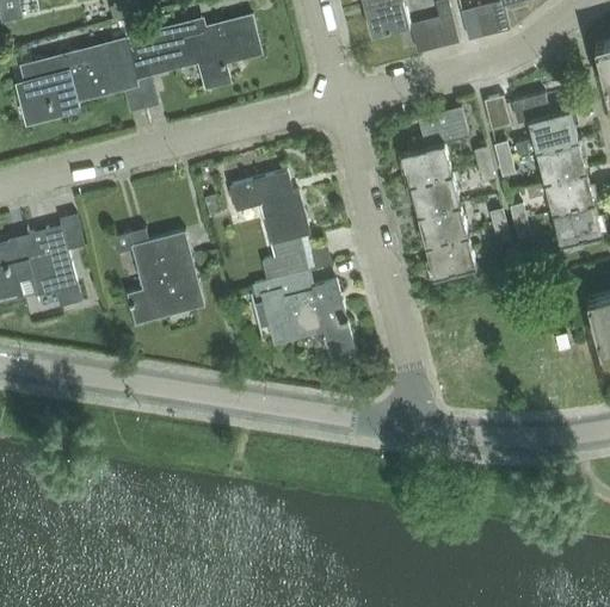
[(0,23),(20,19),(16,0),(0,0),(0,23)]
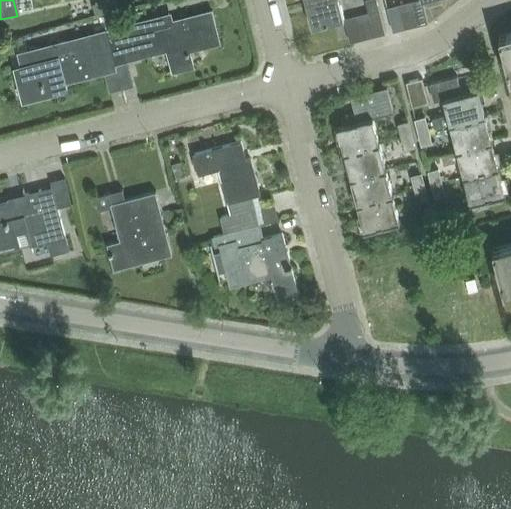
[(131,0),(119,0),(122,10),(134,7),(131,0)]
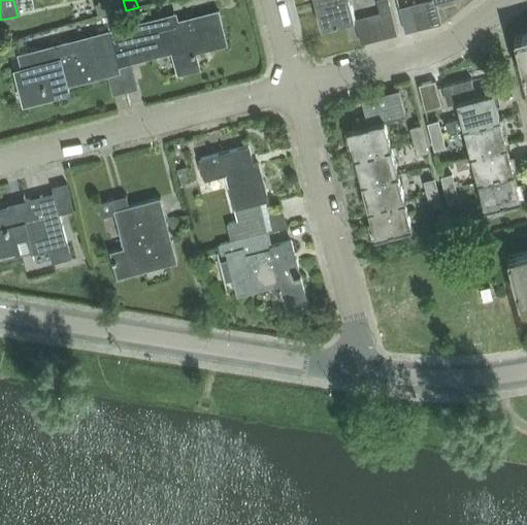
[(321,30),(354,21),(349,0),(335,0),(315,5),(321,30)]
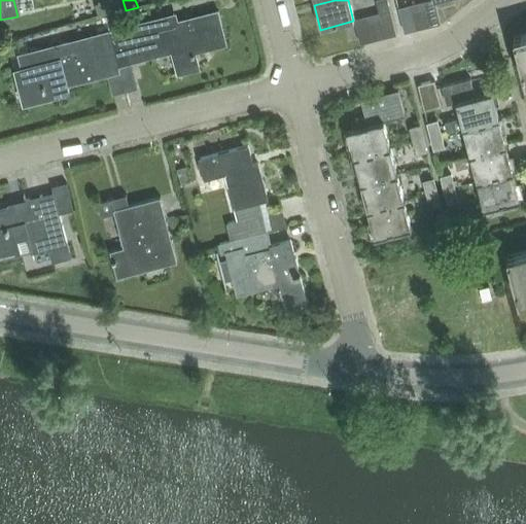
[(384,0),(375,2),(378,14),(388,12),(385,0),(384,0)]
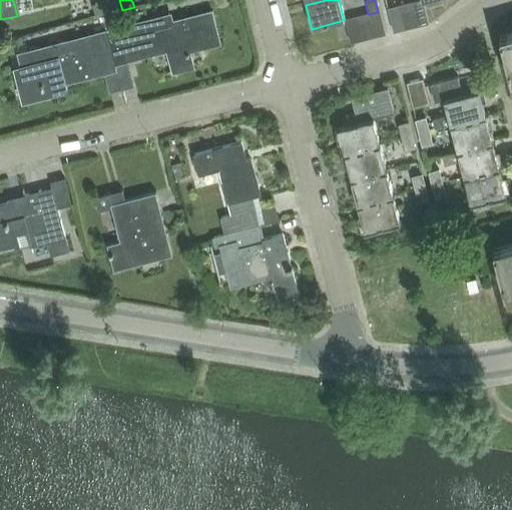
[(416,27),(427,24),(428,24),(422,1),(410,4),(416,27)]
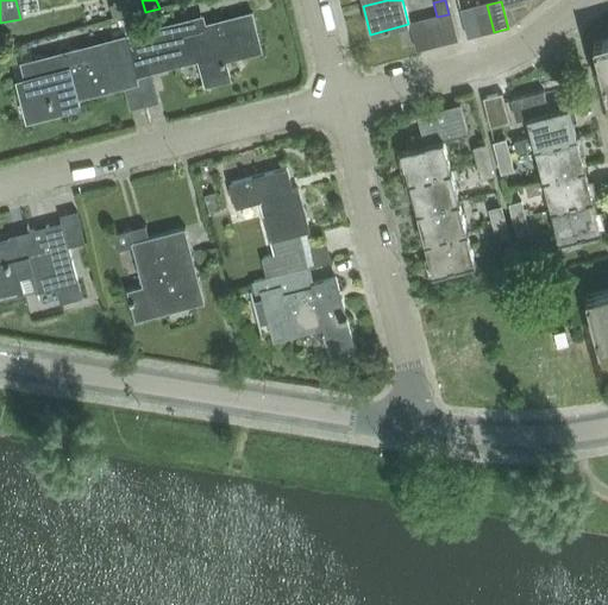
[(126,4),(113,7),(116,20),(130,17),(126,4)]
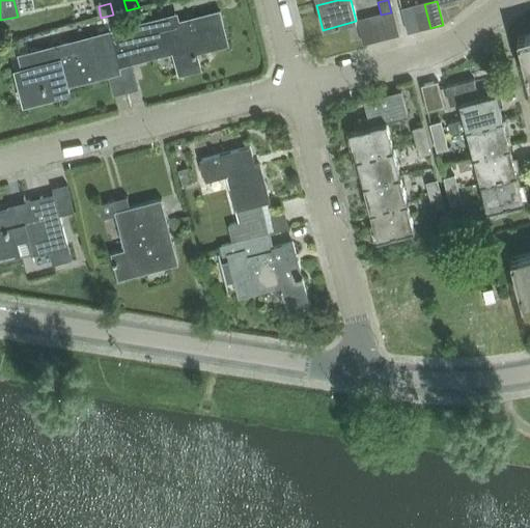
[(430,28),(424,4),(412,7),(419,31),(430,28)]
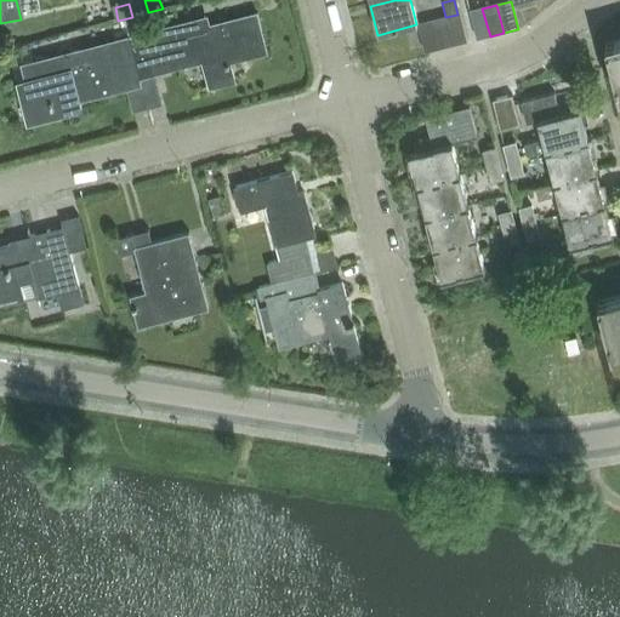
[(489,36),(482,9),(467,12),(476,40),(489,36)]
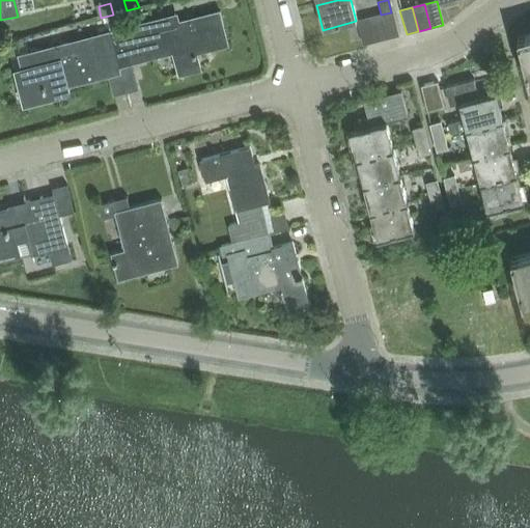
[(380,15),(386,39),(397,37),(391,12),(381,15),(380,15)]
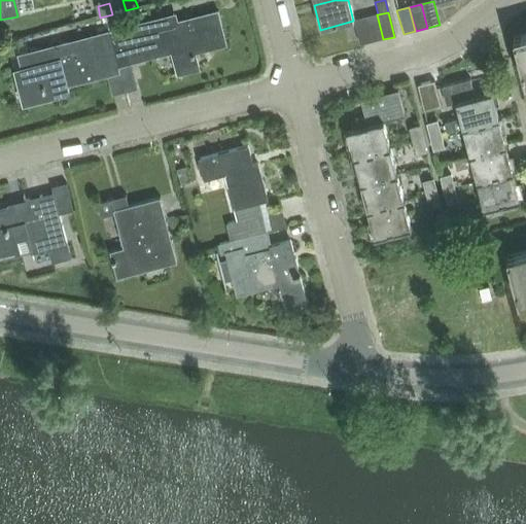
[(118,65),(130,62),(131,64),(133,64),(173,54),(178,74),(176,74),(176,75),(198,70),(194,56),(225,47),(223,42),(217,15),(219,15),(218,13),(167,27),(165,20),(121,31),(117,15),(104,19),(108,34),(108,35),(116,66),(118,65)]
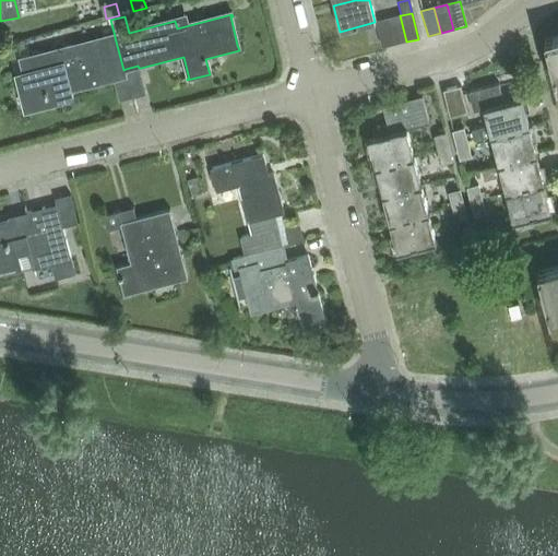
[(389,19),(395,45),(406,42),(400,15),(389,19)]
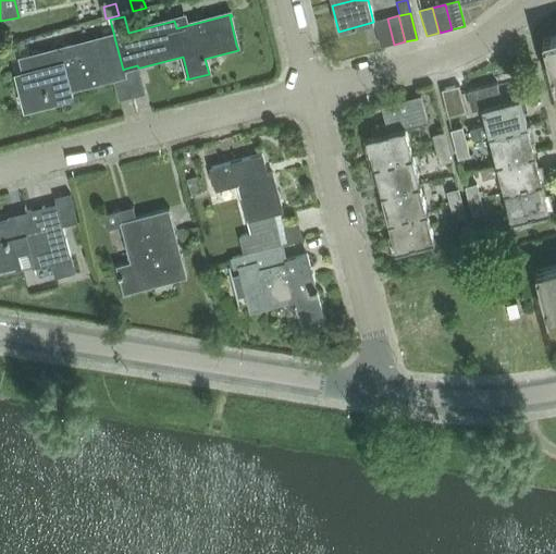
[(373,22),(381,48),(393,45),(386,19),(373,22)]
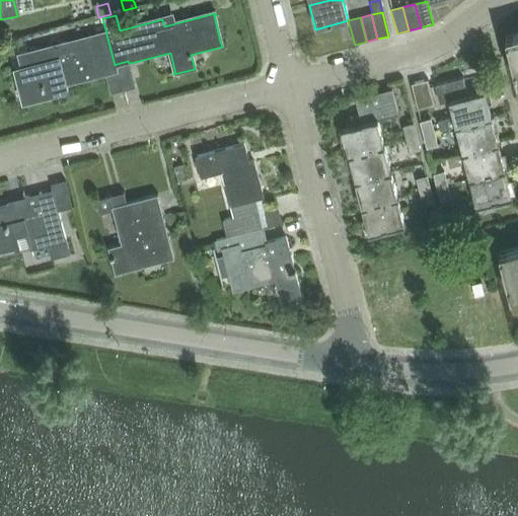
[(67,86),(105,77),(119,73),(117,64),(115,65),(106,34),(19,57),(22,70),(15,72),(24,106),(69,94),(67,86)]
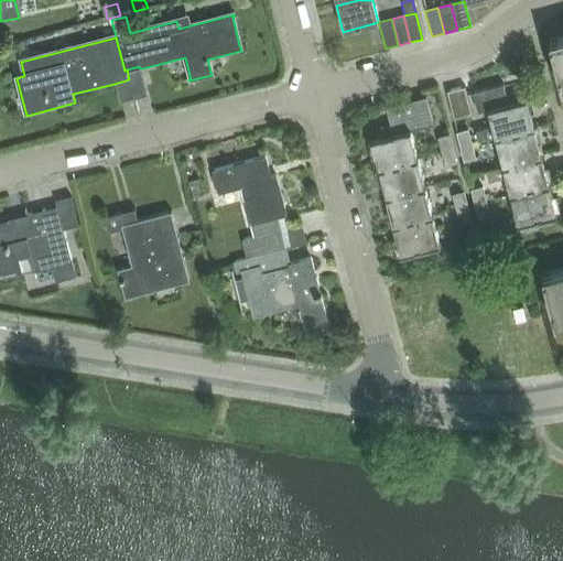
[(562,40),(551,43),(550,42),(549,42),(562,90),(562,89),(562,40)]
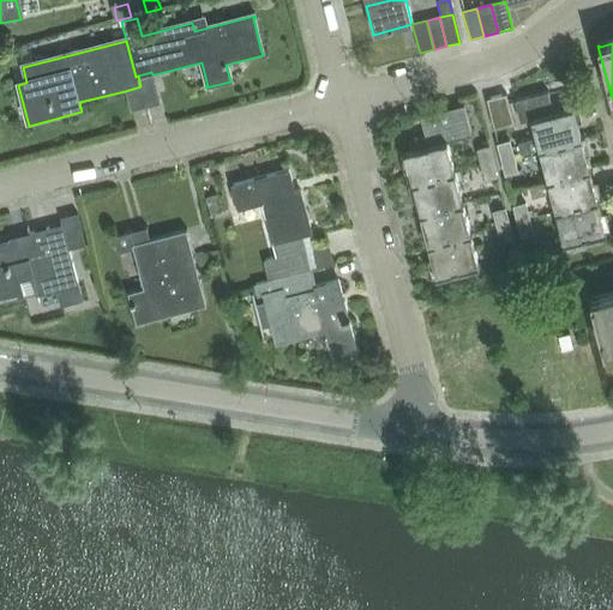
[(520,157),(539,152),(582,140),(581,140),(574,110),(574,109),(553,115),(547,95),(514,103),(518,125),(530,121),(535,139),(516,145),(520,157)]
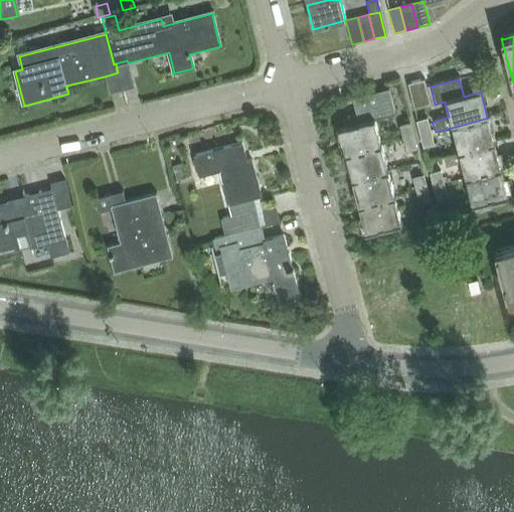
[(407,86),(413,111),(430,106),(424,81),(407,86)]
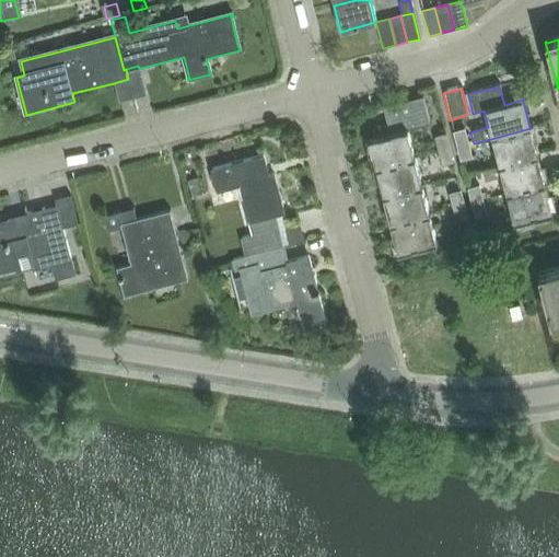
[(422,99),(409,102),(382,108),(382,109),(383,109),(389,135),(368,140),(368,142),(369,141),(375,169),(374,169),(374,170),(414,160),(407,131),(430,126),(429,125),(422,100),(423,100),(422,99)]
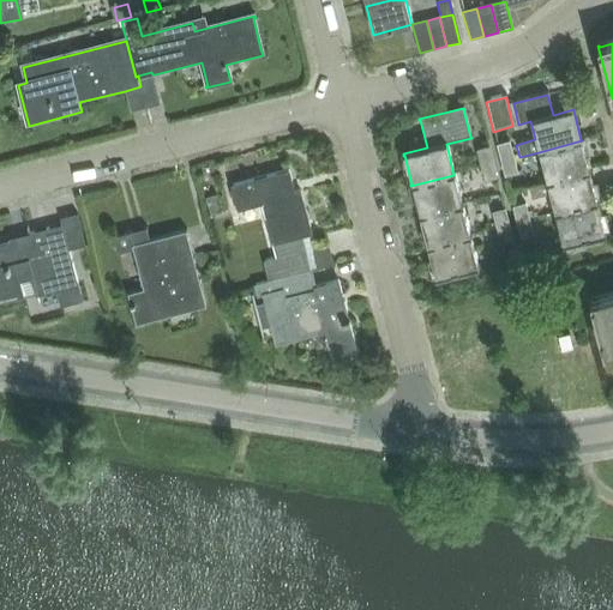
[(582,142),(582,140),(539,152),(546,183),(590,171),(589,171),(581,142),(582,142)]
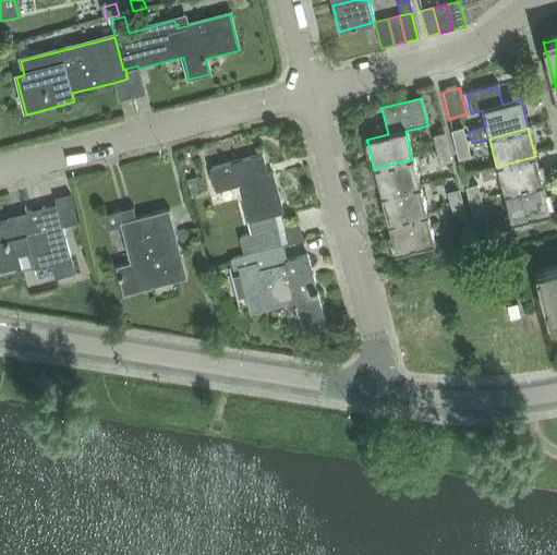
[(452,134),(456,147),(464,145),(461,132),(452,134)]
